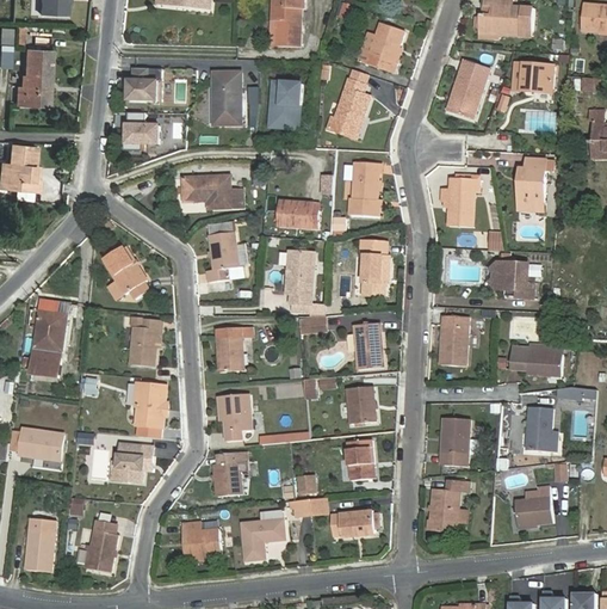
[(38,0),(38,12),(63,13),(64,0),(38,0)]
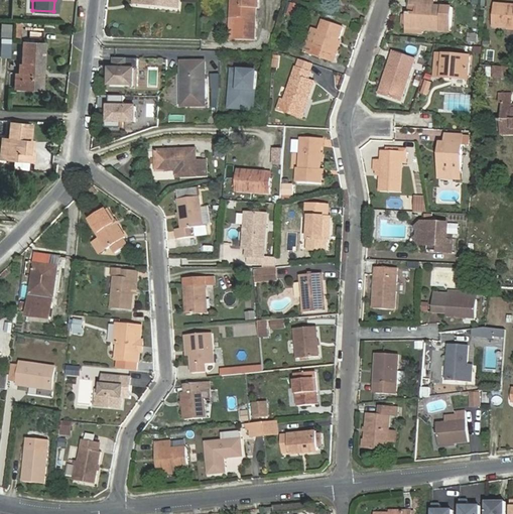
[(229,0),(229,15),(234,15),(233,37),(254,38),(254,5),(257,5),(257,0),(229,0)]
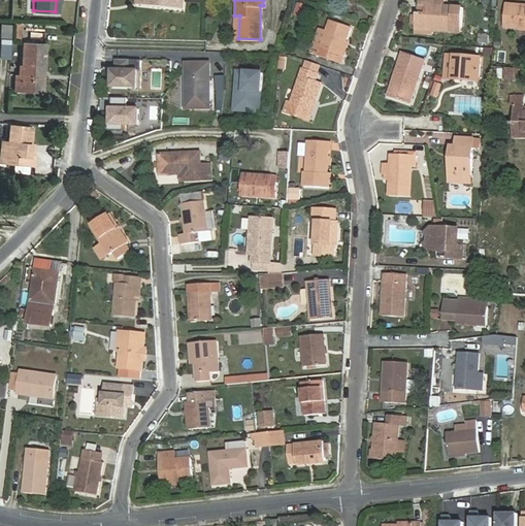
[(418,0),(418,3),(423,4),(423,10),(415,10),(414,29),(448,31),(448,26),(458,26),(460,4),(431,2),(431,0),(418,0)]
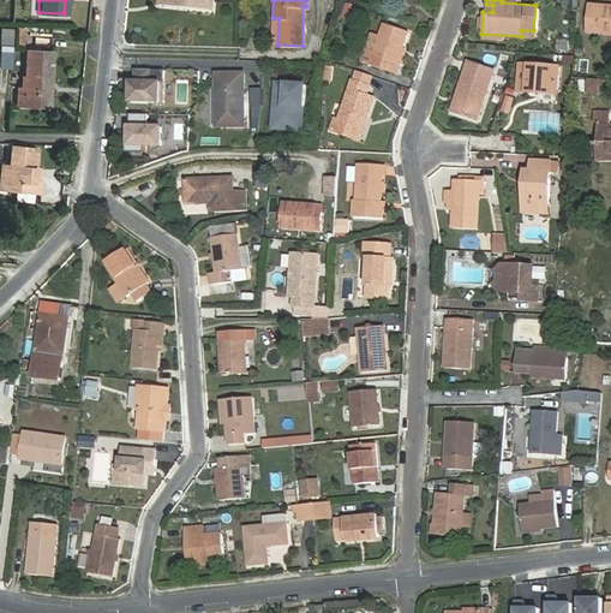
[(610,4),(587,3),(586,30),(610,31),(610,4)]
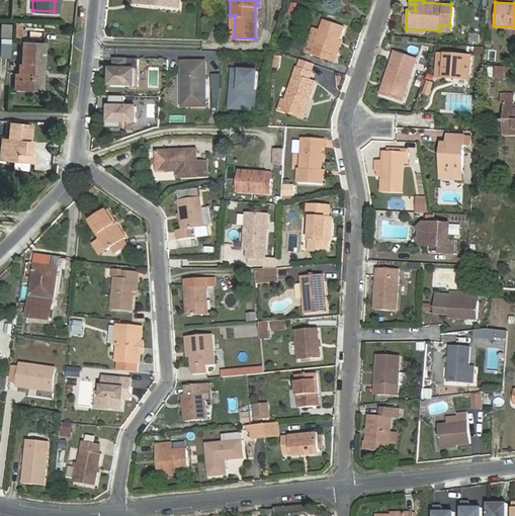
[(335,54),(333,53),(342,25),(322,18),(310,53),(333,61),(335,54)]
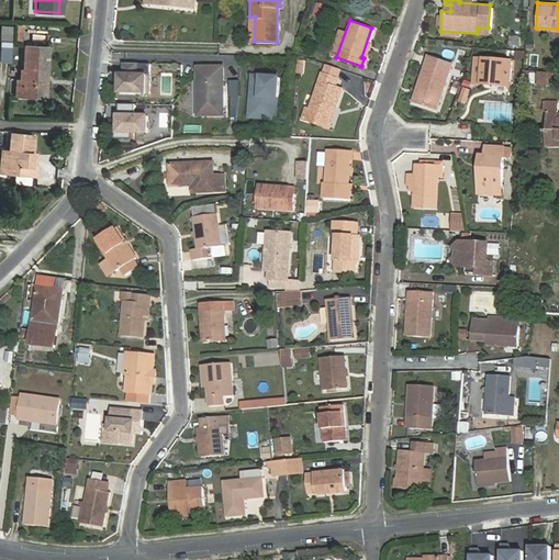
[(0,47),(9,48),(10,32),(0,32),(0,47)]
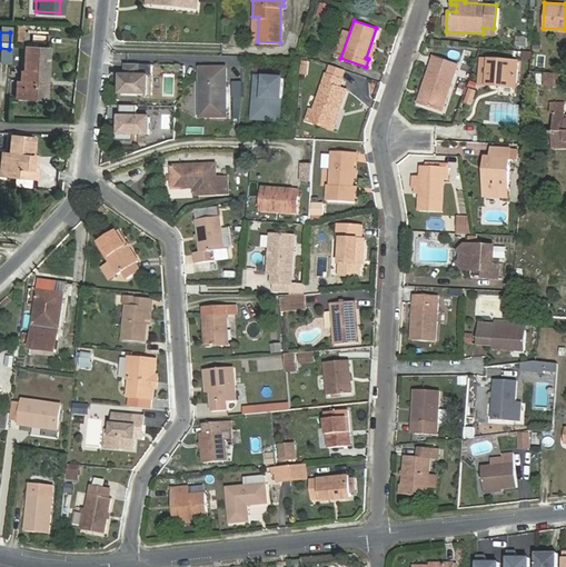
[(13,96),(42,97),(43,72),(46,72),(47,46),(22,45),(21,69),(18,69),(18,79),(13,79),(13,96)]
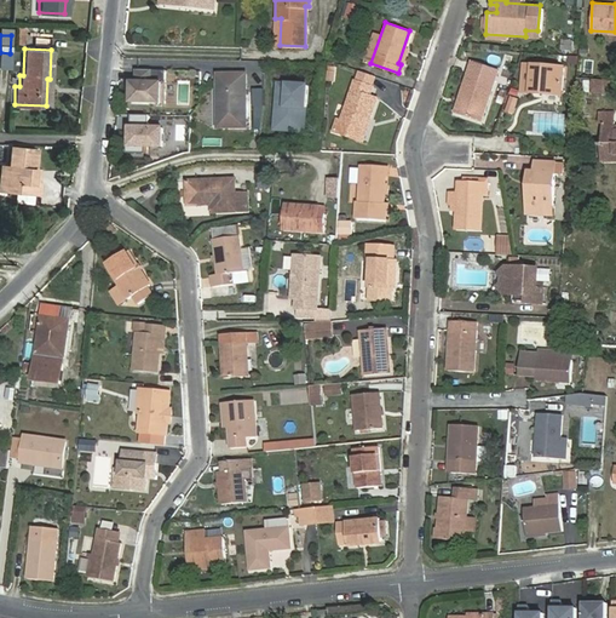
[(470,61),(459,92),(462,93),(456,112),(479,119),(496,69),(470,61)]
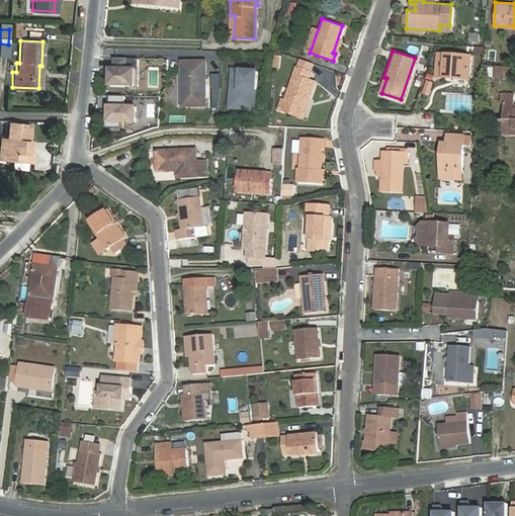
[(469,54),(436,51),(434,76),(467,79),(469,54)]
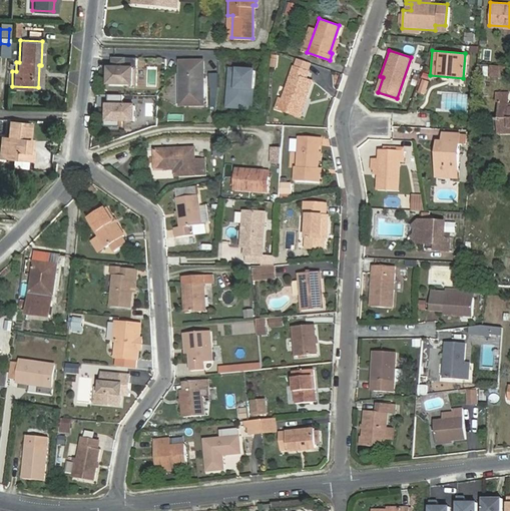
[(123,66),(123,56),(111,56),(111,66),(107,66),(107,83),(134,83),(135,66),(123,66)]
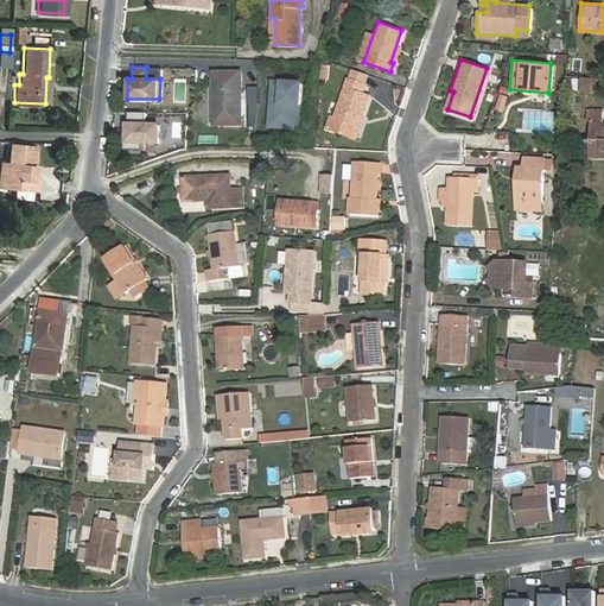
[(211,71),(213,124),(240,124),(240,70),(211,71)]
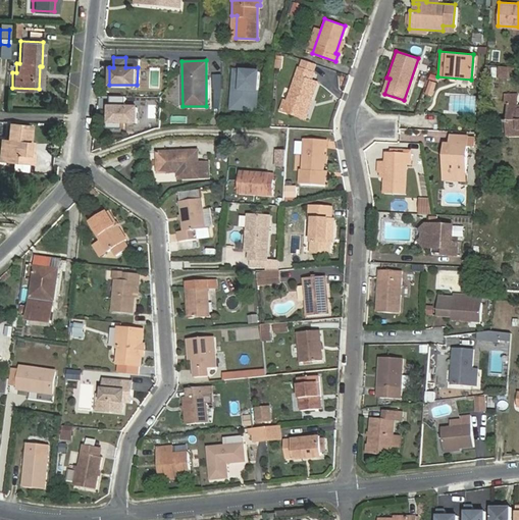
[(515,78),(516,66),(498,65),(497,76),(515,78)]
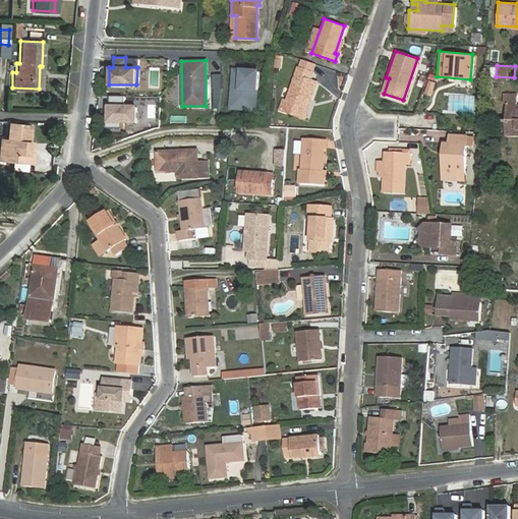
[(311,72),(297,67),(283,109),(299,115),(305,97),(309,99),(315,81),(308,79),(311,72)]
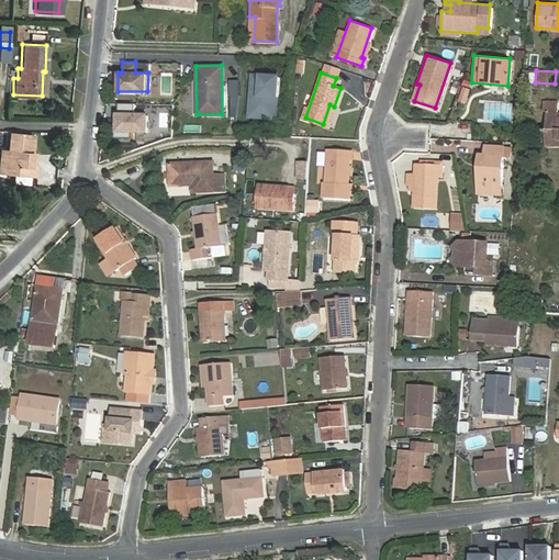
[(276,76),(250,75),(249,91),(253,91),(252,100),(249,99),(248,116),(272,118),(276,76)]
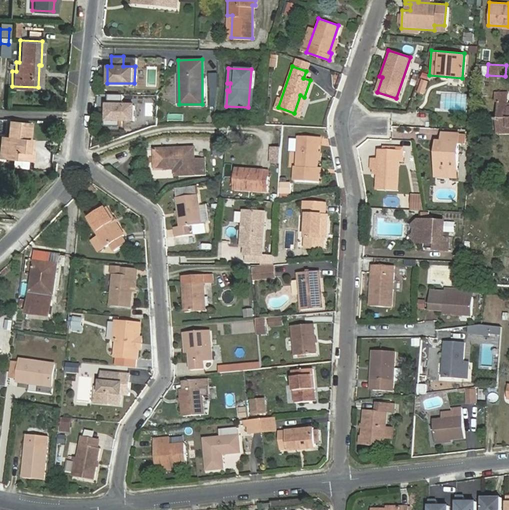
[(208,86),(216,86),(216,73),(208,73),(208,86)]
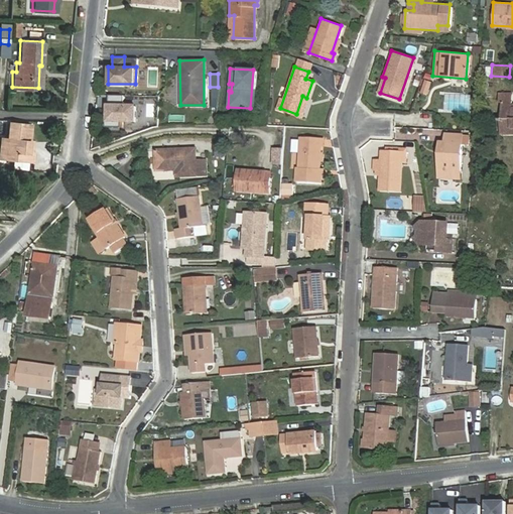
[(512,105),(510,106),(510,99),(497,99),(497,101),(499,102),(499,117),(510,117),(510,128),(512,127),(512,105)]
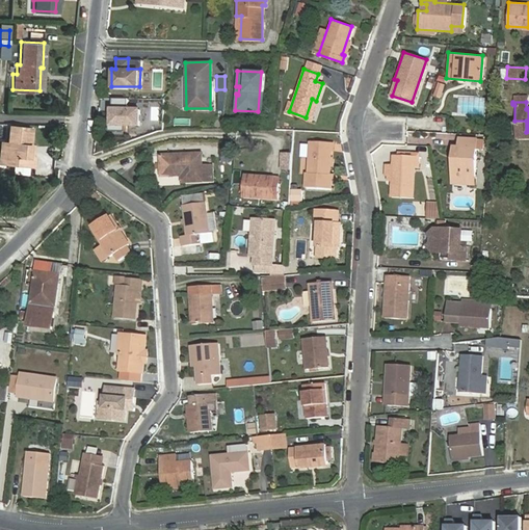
[(7,125),(3,162),(32,164),(33,156),(28,155),(31,127),(7,125)]
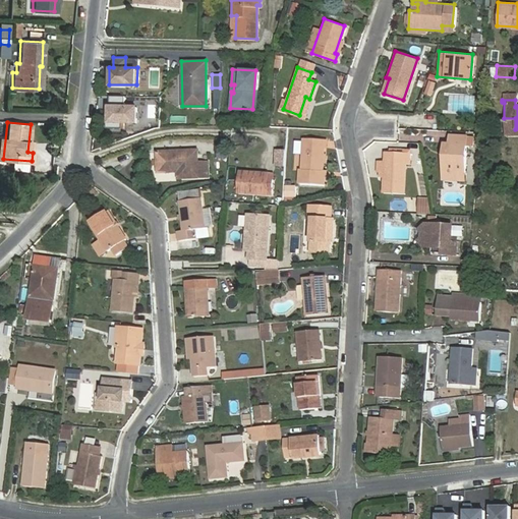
[(449,134),(448,140),(444,140),(442,177),(462,178),(464,145),(470,145),(471,135),(449,134)]
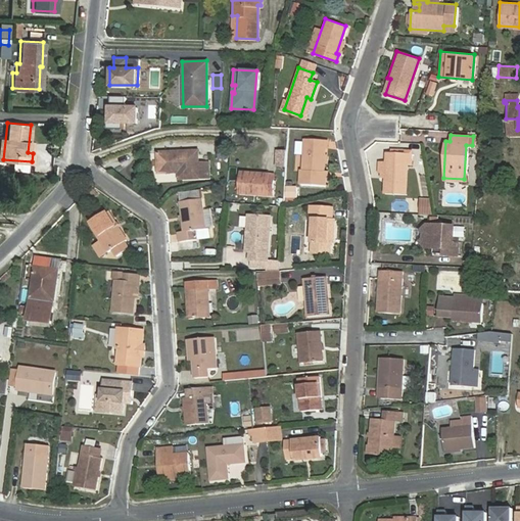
[(323,170),(325,139),(303,138),(301,169),(299,169),(298,183),(324,184),(325,170),(323,170)]
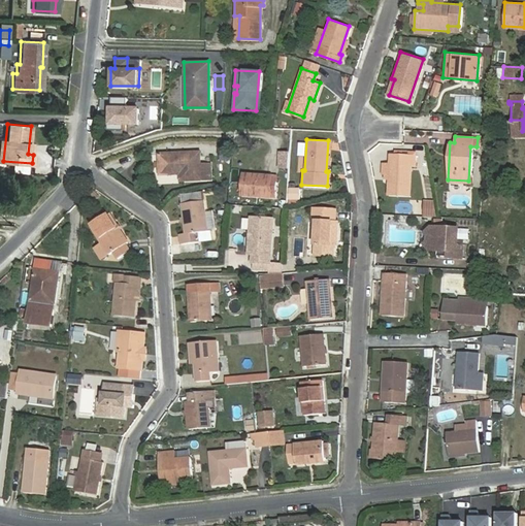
[(199,163),(198,151),(158,153),(159,173),(179,172),(179,178),(199,178),(199,177),(209,177),(208,163),(199,163)]
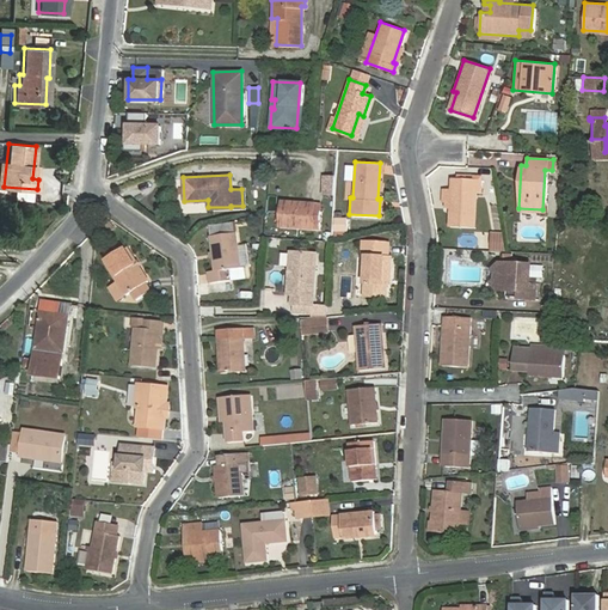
[(472,227),(474,191),(478,191),(479,178),(450,177),(448,225),(472,227)]
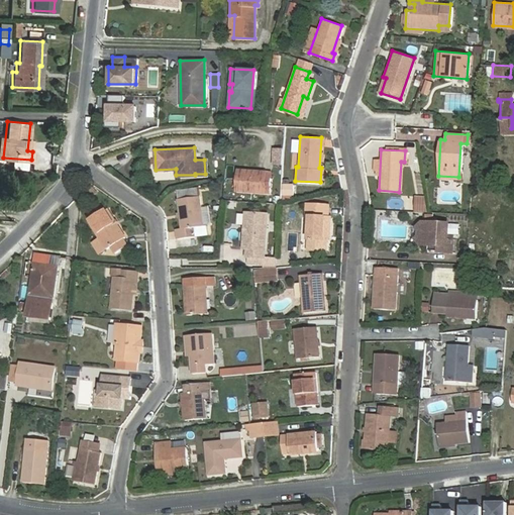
[(263,193),(265,171),(236,169),(235,191),(263,193)]
